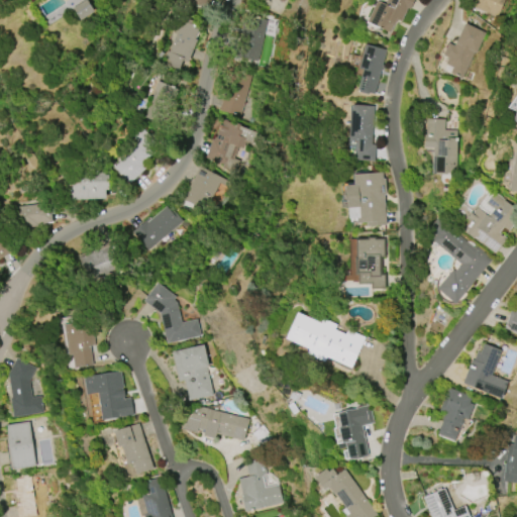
[(73,6),(78,20),(93,14),(88,0),(73,6)]
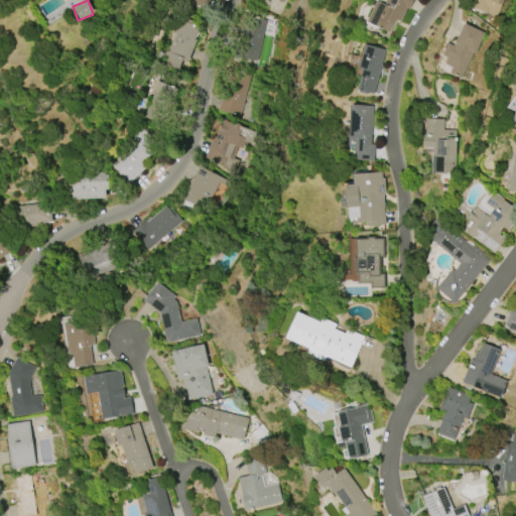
[(207,0),(180,0),(181,0),(205,8),(207,0)]
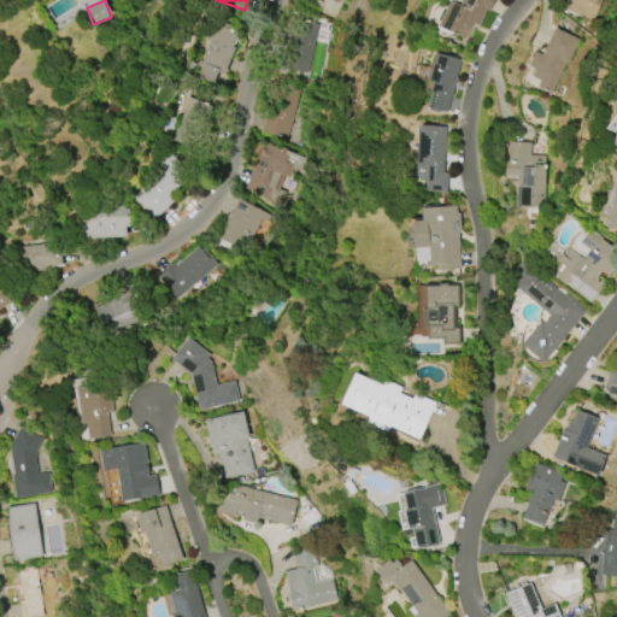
[(438,27),(448,1),(458,5),(459,0),(493,0),(488,12),(485,10),(479,25),(472,23),(465,39),(438,27)]
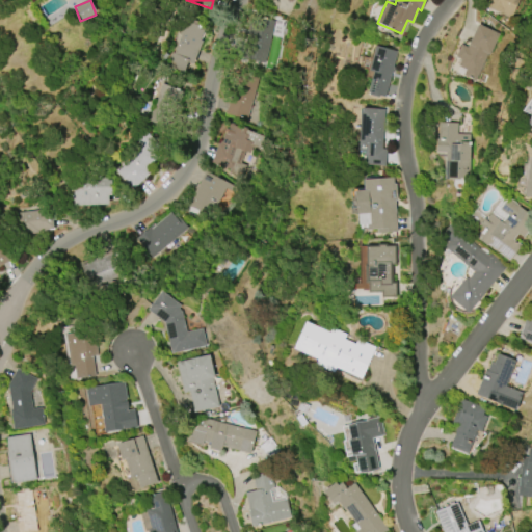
[(482,5),(484,0),(517,0),(510,18),(482,5)]
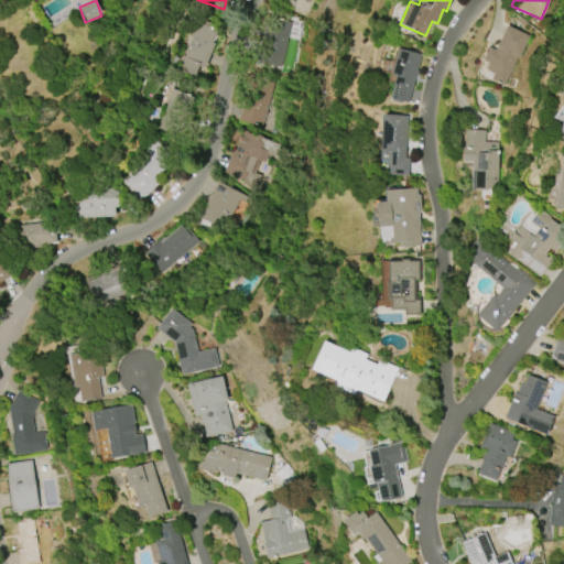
[(291,22),(268,18),(258,62),(281,67),(291,22)]
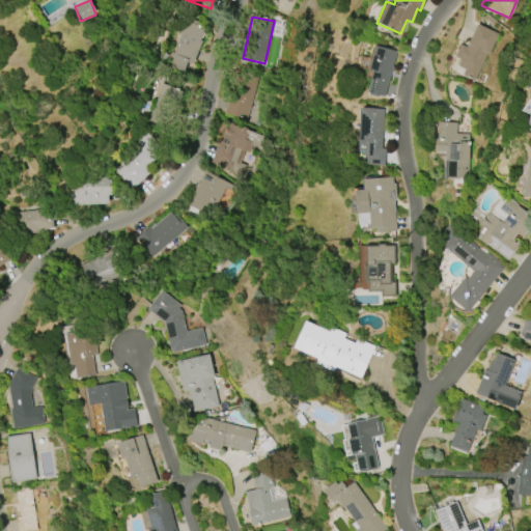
[(202,42),(192,65),(187,63),(183,74),(168,67),(182,35),(177,33),(180,28),(184,29),(188,18),(203,24),(202,27),(204,28),(199,40),(202,42)]
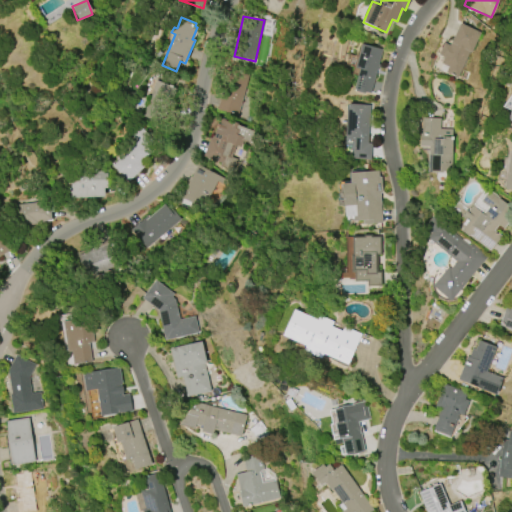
[(451,43),(460,24),(480,33),(471,52),(469,51),(456,78),(445,73),(448,67),(440,64),(443,57),(438,55),(443,43),(449,46),(450,43),(451,43)]
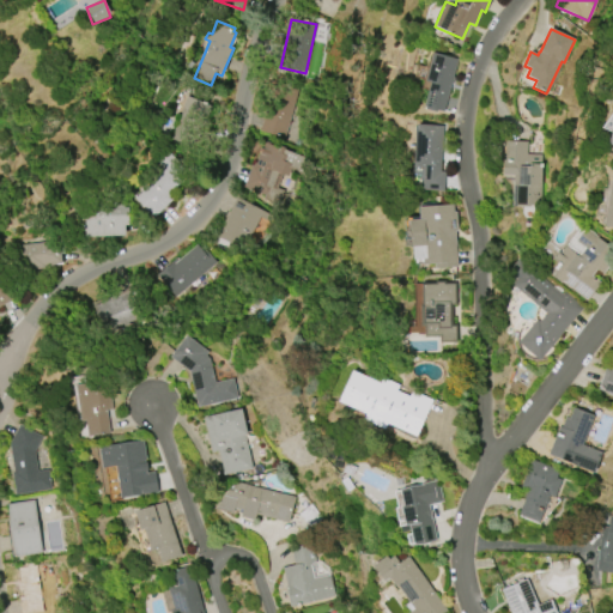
[(425,82),(434,54),(457,60),(453,77),(454,78),(451,85),(450,85),(443,111),(425,107),(431,83),(425,82)]
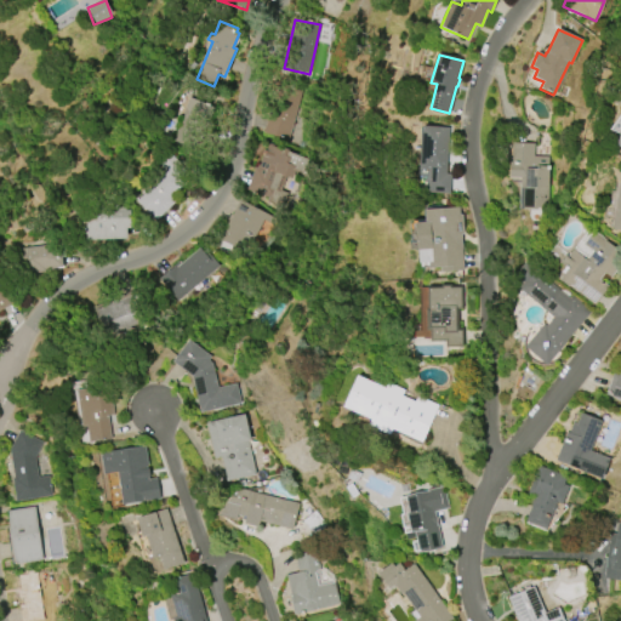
[(302,90),(289,140),(263,132),(277,83),(302,90)]
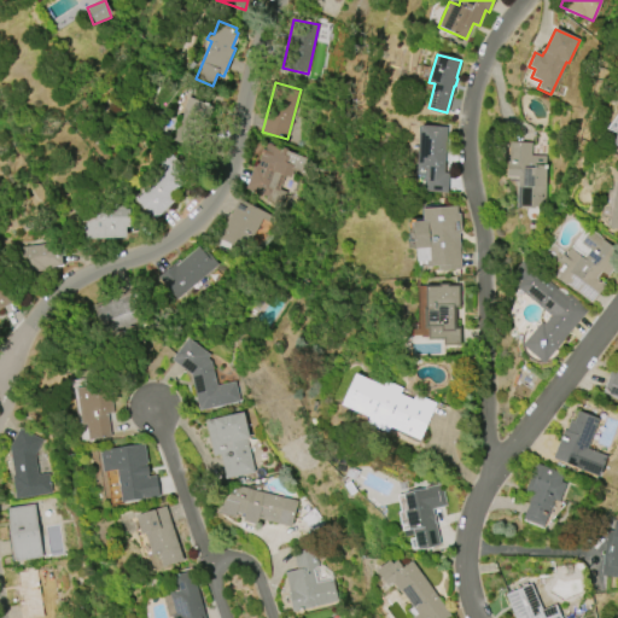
[(213,108),(180,94),(164,135),(197,147),(213,108)]
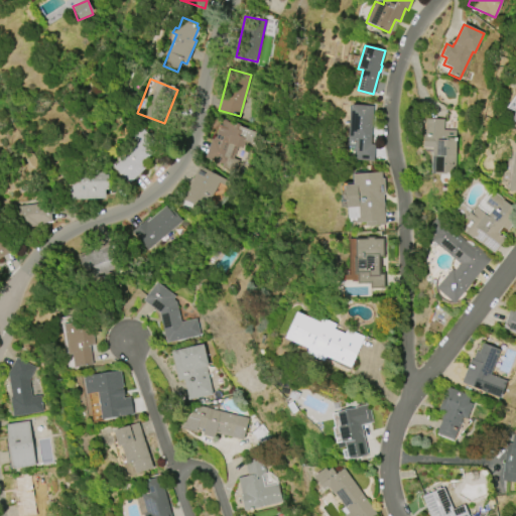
[(348,140),(350,105),(373,106),(371,144),(374,144),(373,161),(355,160),(356,141),(348,140)]
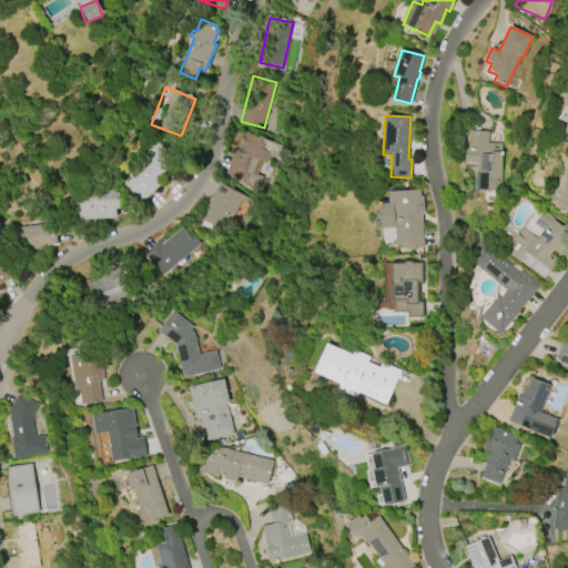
[(225,173),(233,154),(234,154),(235,152),(236,152),(239,148),(237,148),(243,131),(257,138),(261,137),(263,138),(263,139),(282,146),(277,159),(270,155),(266,163),(261,161),(256,174),(263,176),(257,191),(243,185),(245,181),(225,173)]
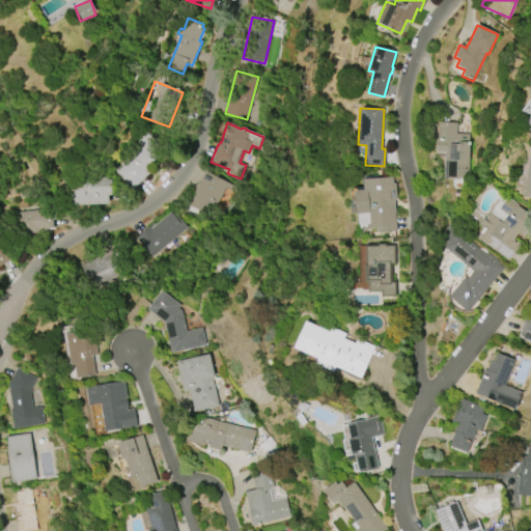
[(437,139),(438,123),(456,123),(455,134),(469,134),(468,178),(458,177),(458,179),(443,178),(444,154),(435,152),(436,139),(437,139)]
